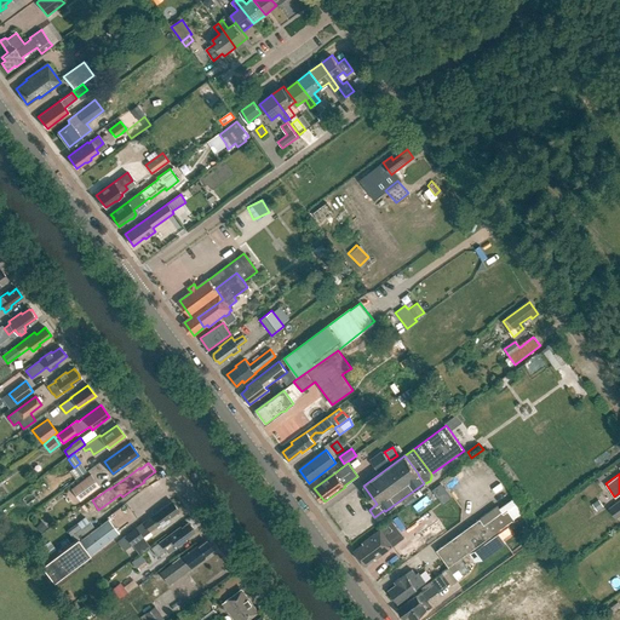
[(80,501),(99,487),(91,475),(70,489),(80,501)]
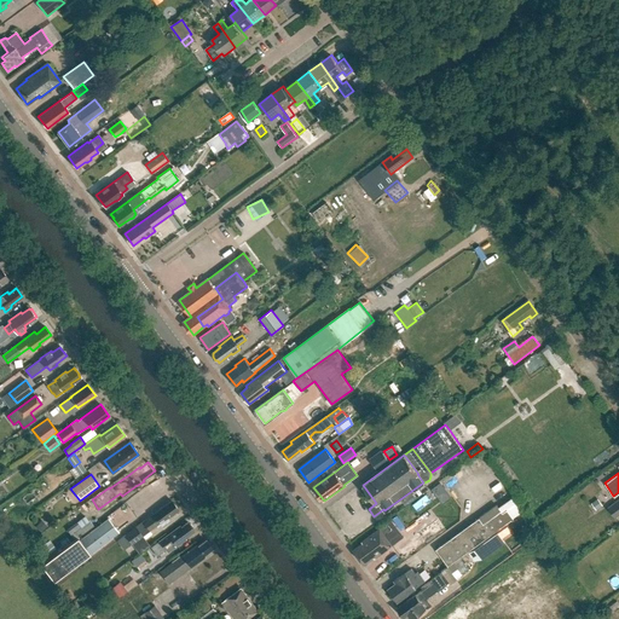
[(439,495),(445,489),(440,482),(434,489),(439,495)]
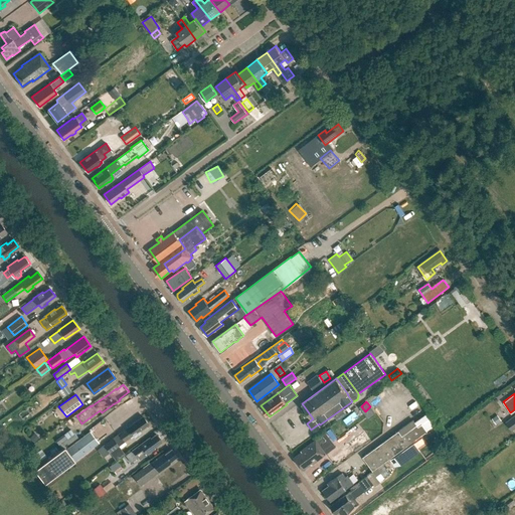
[(398,432),(362,458),(367,464),(359,470),(364,477),(372,471),(437,424),(427,413),(414,422),(413,419),(398,431),(398,432)]
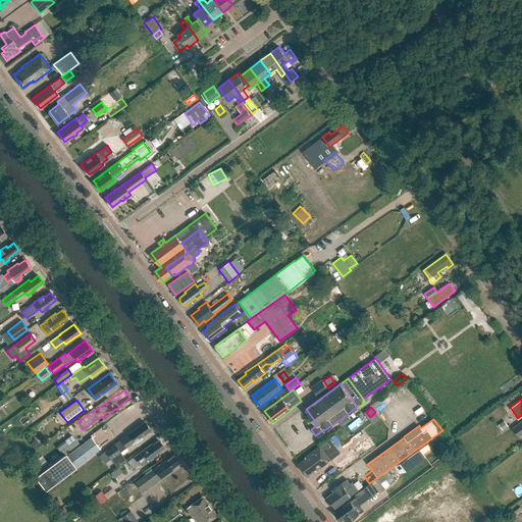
[(503,430),(508,426),(504,421),(499,424),(500,425),(503,429),(503,430)]
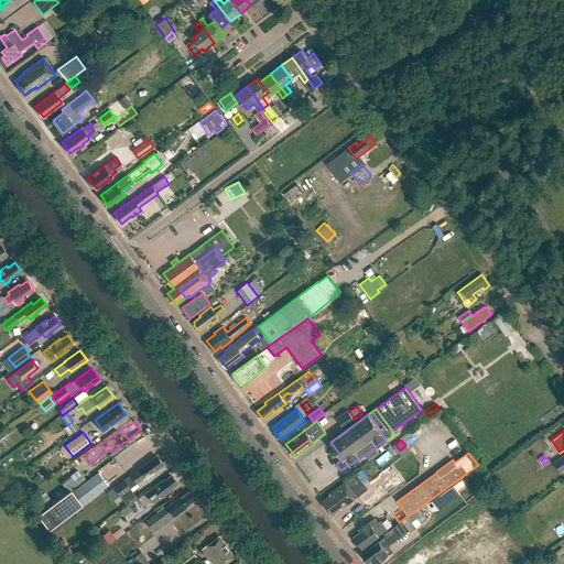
[(561,473),(563,469),(563,455),(554,463),(561,473)]
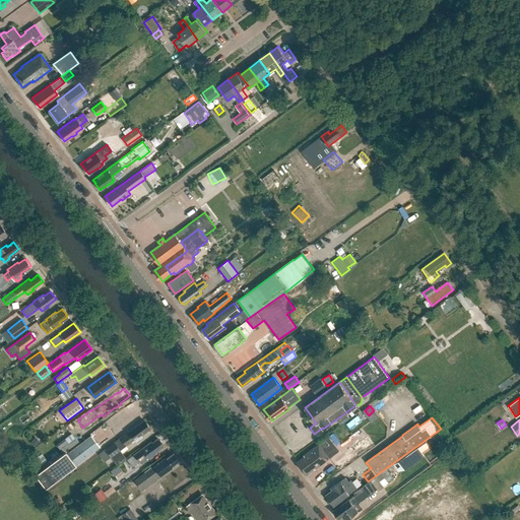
[(149,428),(145,423),(144,420),(100,454),(105,461),(134,439),(136,442),(142,437),(140,435),(149,428)]
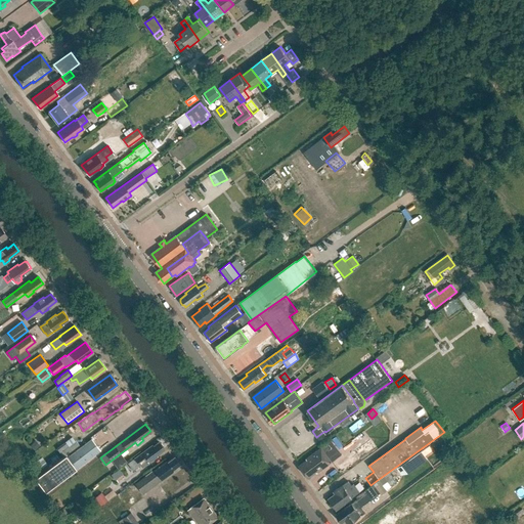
[(104,426),(96,432),(103,441),(112,434),(104,426)]
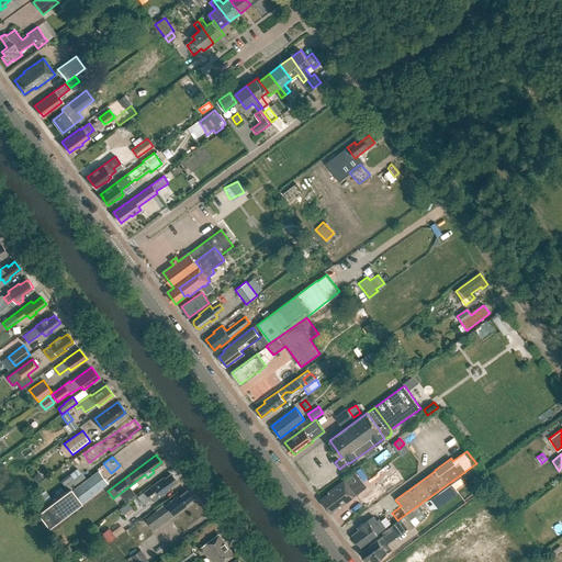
[(72,471),(70,469),(67,463),(60,468),(66,475),(72,471)]
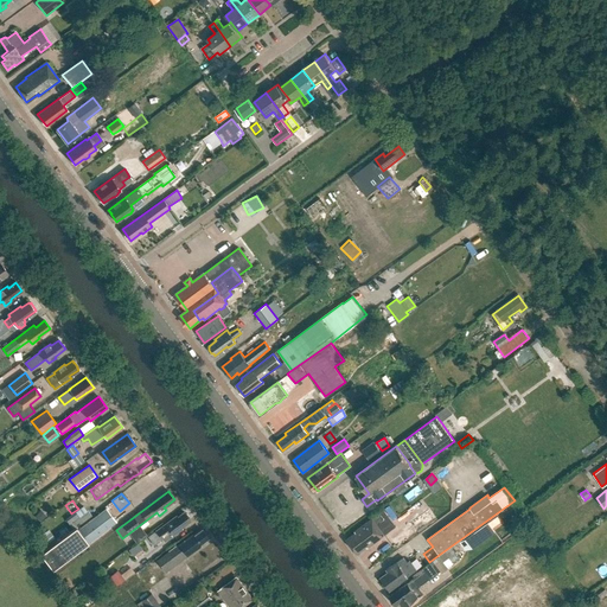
[(116,522),(106,509),(77,530),(76,528),(40,554),(52,570),(116,522)]
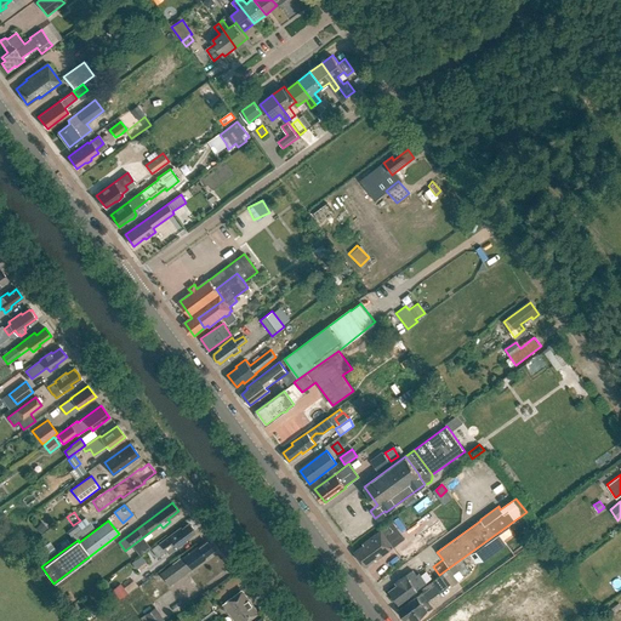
[(78,528),(75,524),(66,531),(73,541),(91,528),(86,522),(78,528)]
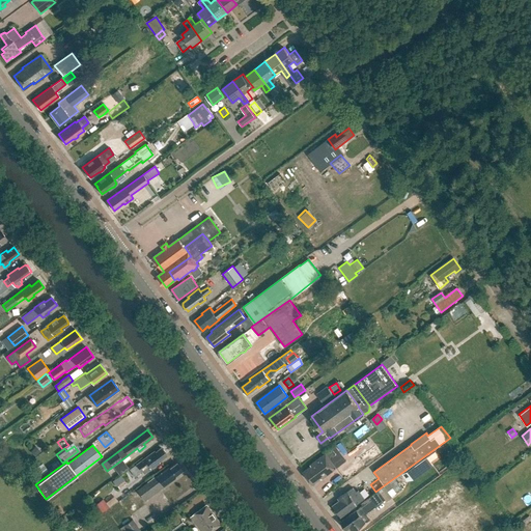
[(35,456),(40,451),(35,447),(30,452),(35,456)]
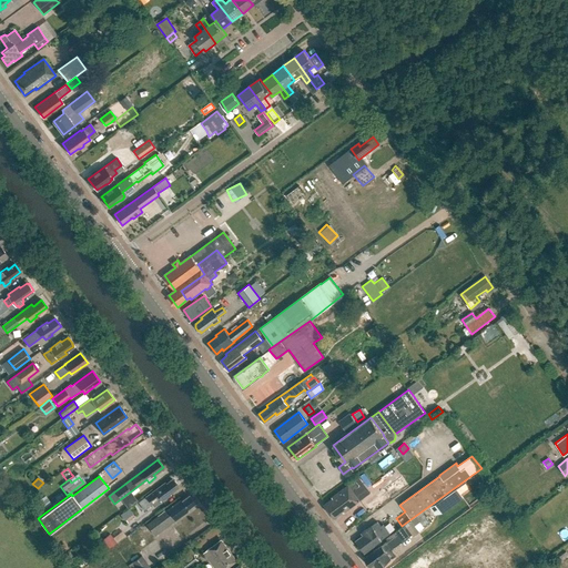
[(146,498),(145,496),(135,504),(142,514),(152,506),(152,505),(159,499),(161,501),(169,497),(169,495),(178,488),(172,479),(165,484),(146,498)]
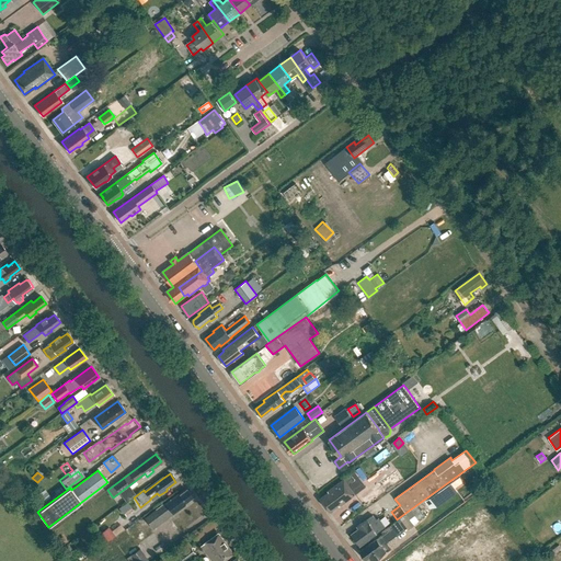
[(351,474),(328,491),(329,492),(321,499),(331,511),(339,505),(341,506),(356,494),(351,489),(357,483),(351,474)]
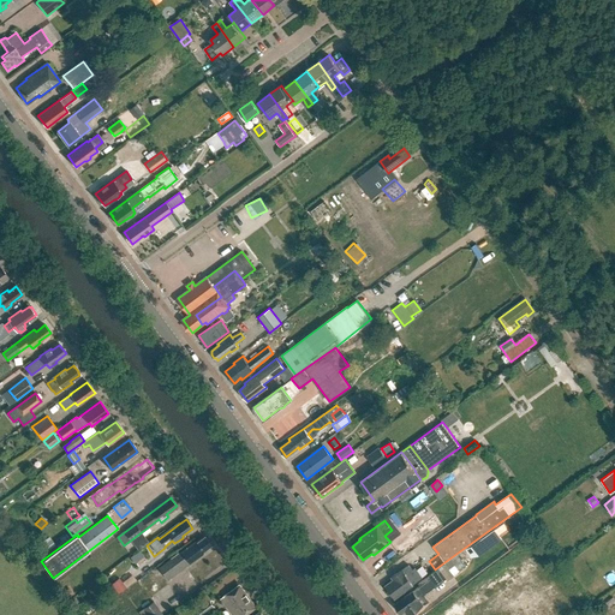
[(423,524),(412,532),(418,542),(430,533),(423,524)]
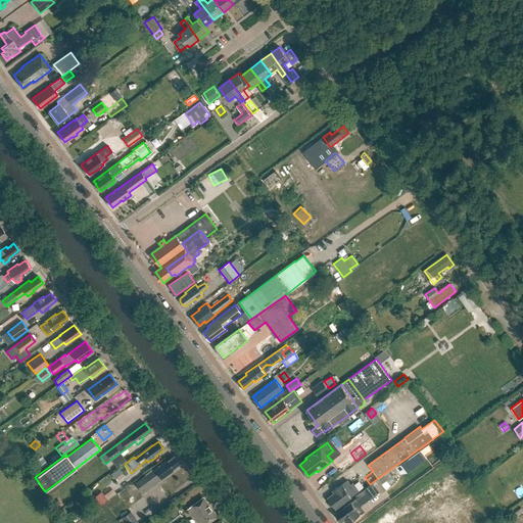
[(448,445),(435,457),(440,463),(454,452),(448,445)]
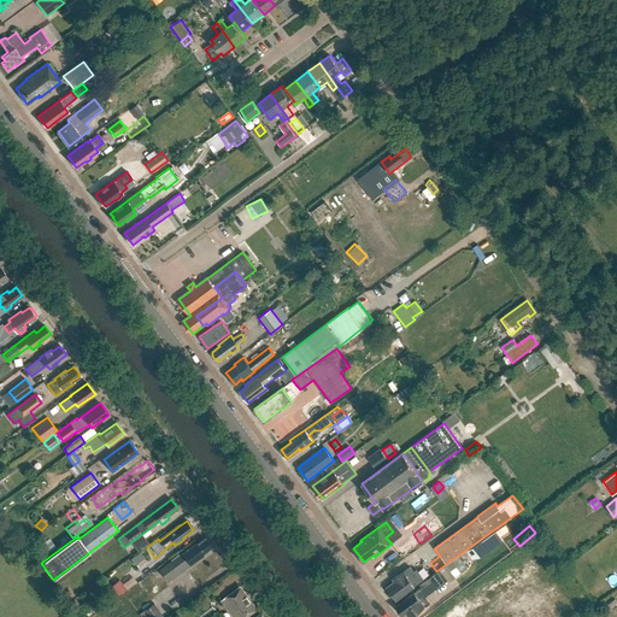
[(197,545),(197,542),(159,570),(168,581),(205,554),(204,553),(212,547),(205,539),(197,545)]
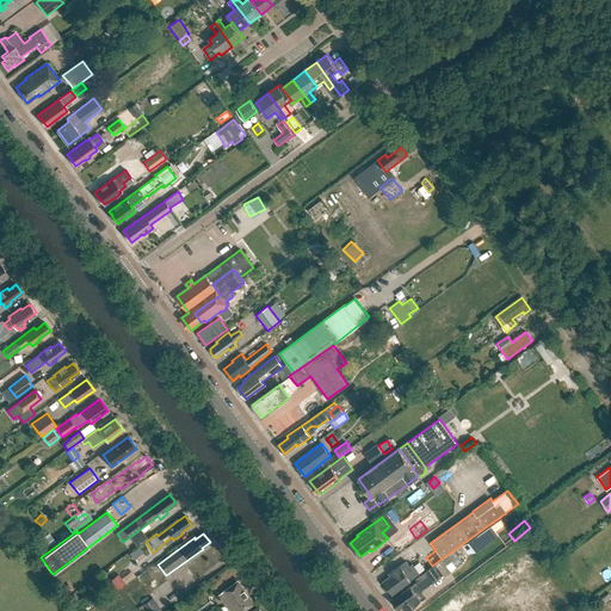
[(594,555),(605,551),(602,542),(591,547),(594,555)]
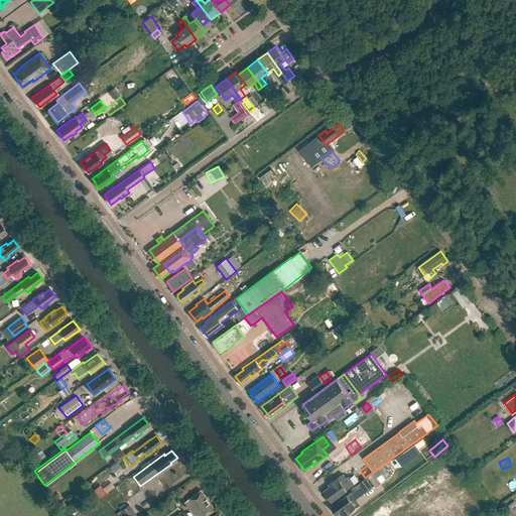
[(345,479),(343,475),(329,485),(331,487),(324,491),(332,502),(347,491),(346,491),(354,485),(348,477),(345,479)]
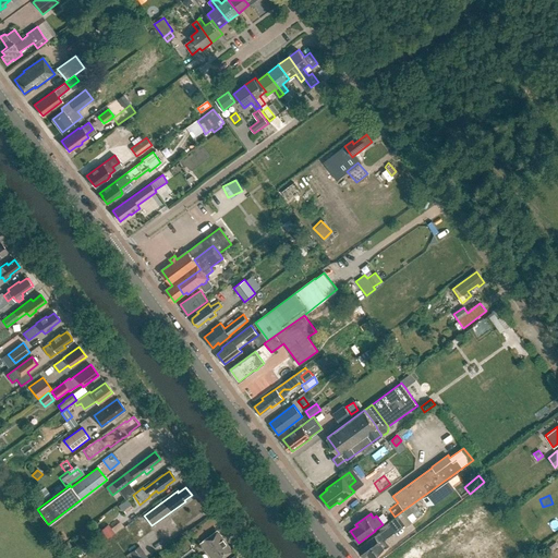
[(367,554),(371,557),(372,557),(389,546),(387,544),(391,541),(388,535),(404,524),(398,516),(380,529),(381,532),(359,548),(363,556),(367,554)]
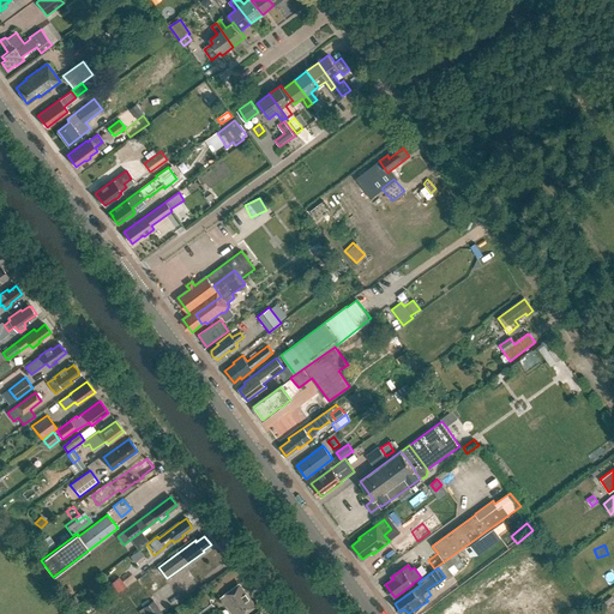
[(110,583),(118,593),(126,588),(119,577),(110,583)]
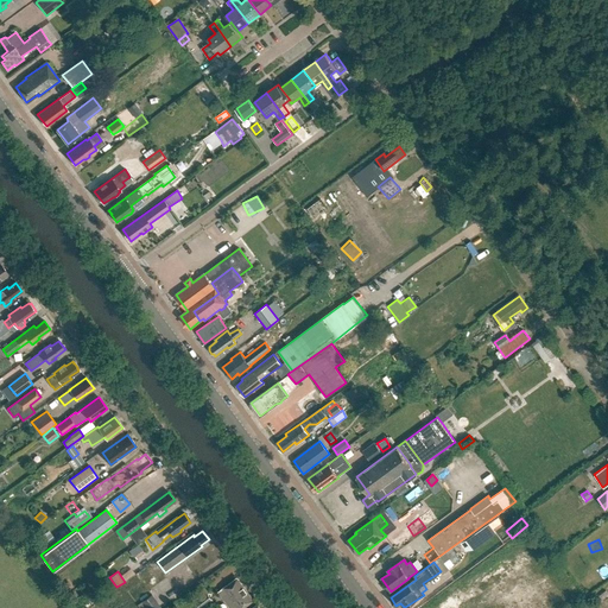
[(219,593),(229,607),(242,607),(254,600),(238,578),(219,593)]
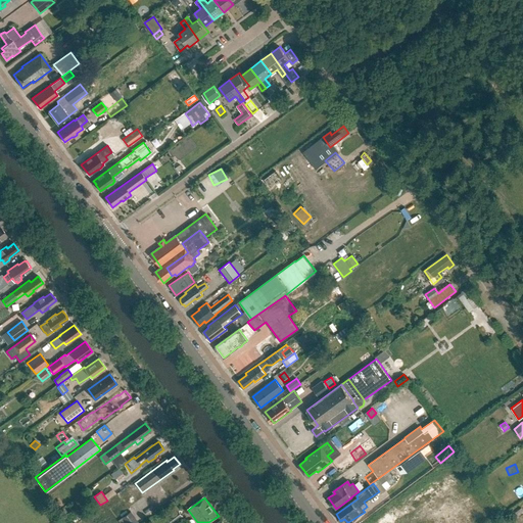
[(57,510),(62,506),(59,500),(53,504),(57,510)]
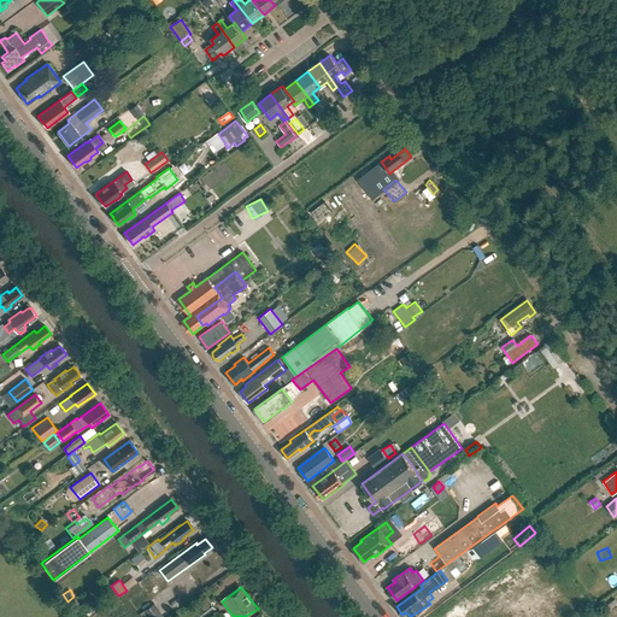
[(71,610),(78,604),(76,600),(68,605),(71,610)]
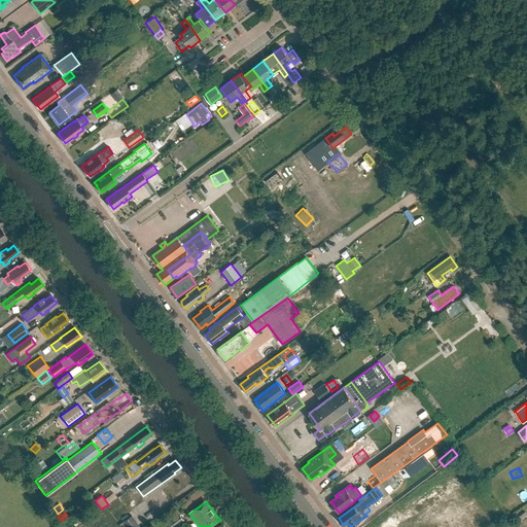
[(519,524),(526,518),(526,514),(525,513),(516,519),(519,524)]
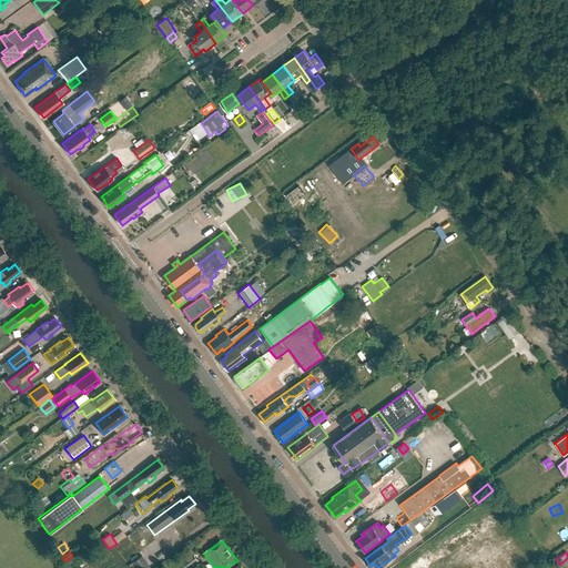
[(184,567),(189,567),(199,560),(193,554),(181,563),(184,567)]
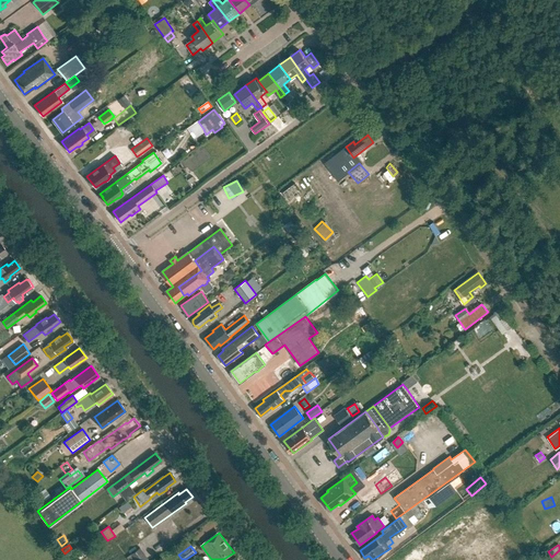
[(133,559),(147,559),(148,559),(140,548),(130,555),(133,559)]
